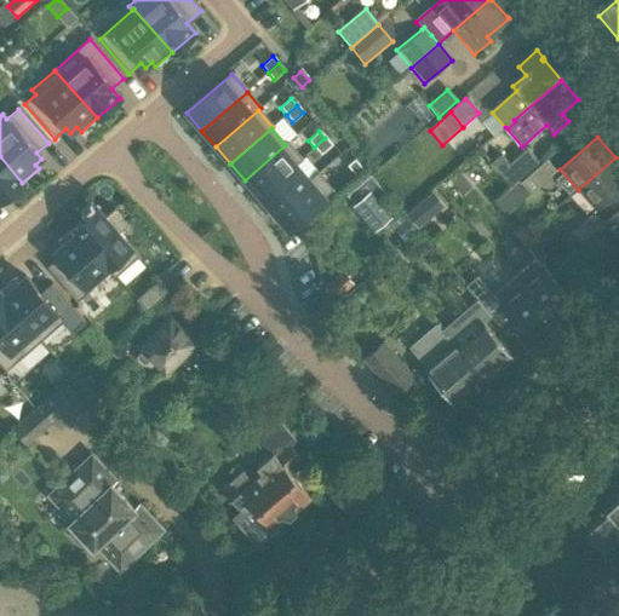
[(325,138),(314,148),(321,155),(332,145),(325,138)]
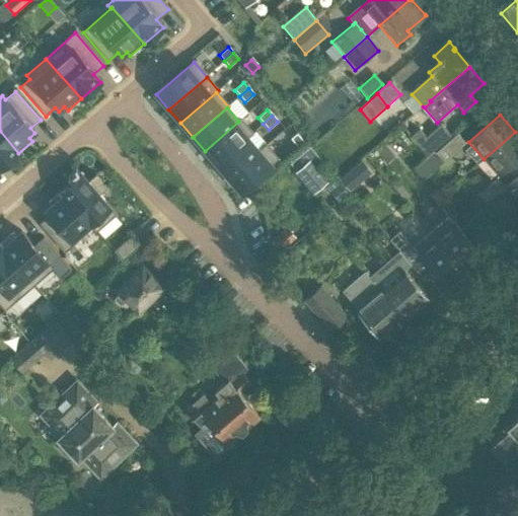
[(248,137),(249,138),(253,135),(240,120),(239,119),(238,121),(238,122),(205,151),(216,164),(248,137)]
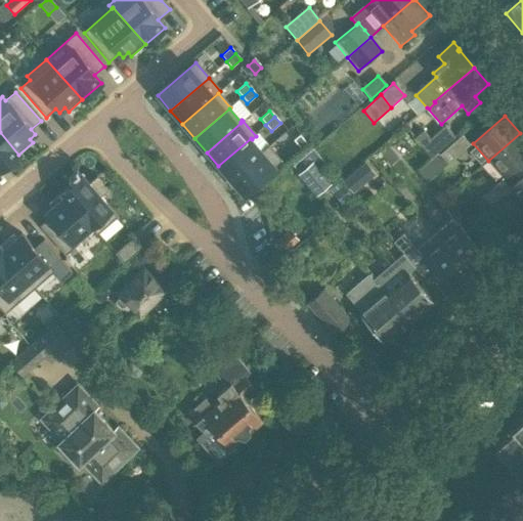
[(423,132),(415,139),(431,159),(454,138),(444,127),(430,140),(423,132)]
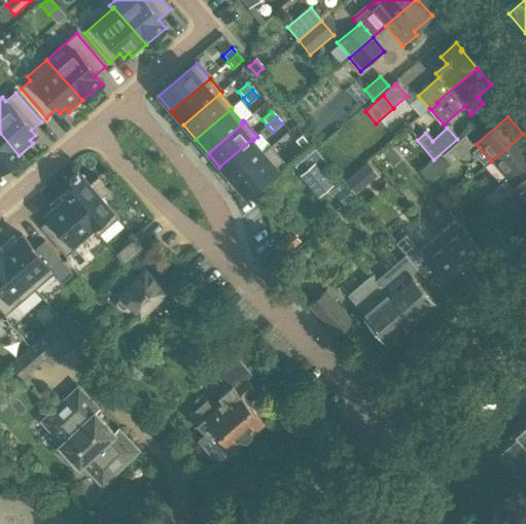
[(19,155),(0,133),(0,171),(19,155)]
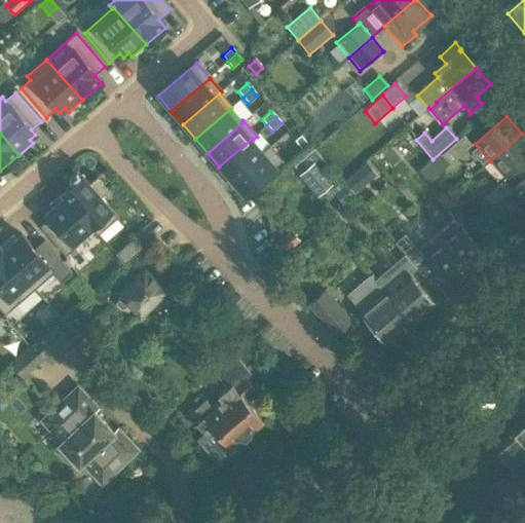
[(507,180),(524,163),(524,138),(522,134),(490,161),(507,180)]
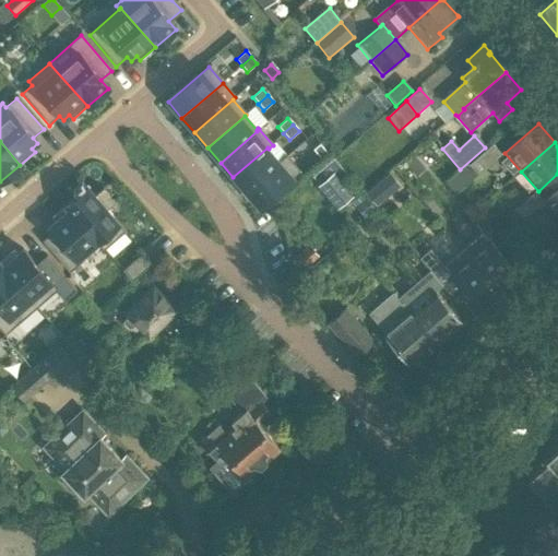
[(319,145),(312,151),(321,161),(328,155),(319,145)]
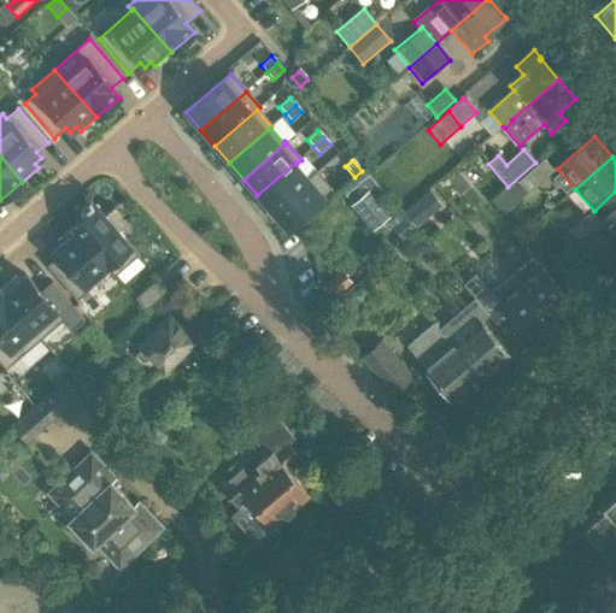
[(527,195),(553,172),(543,161),(517,184),(527,195)]
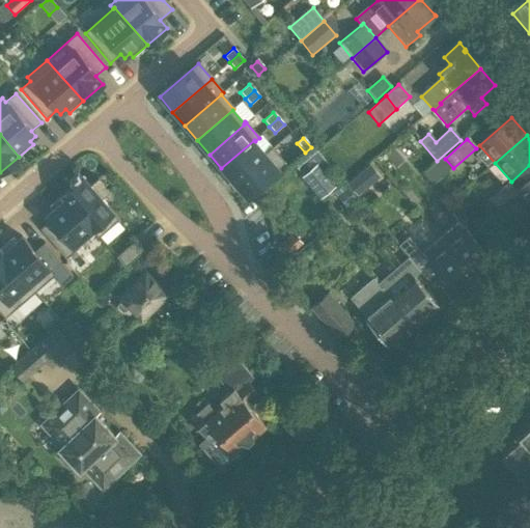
[(267,154),(266,153),(255,141),(254,140),(221,168),(233,183),(267,154)]
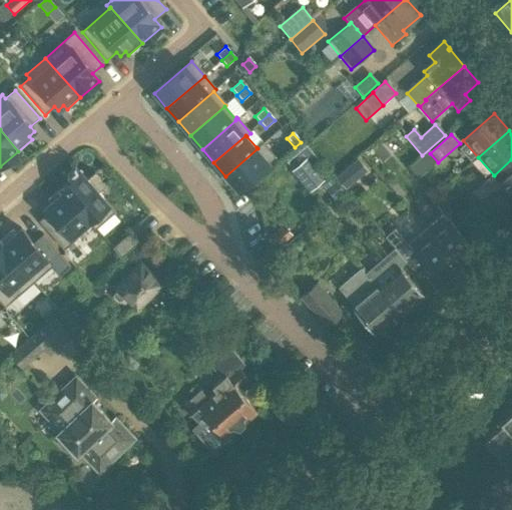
[(263,143),(257,147),(258,148),(225,176),(237,190),(276,158),(263,143)]
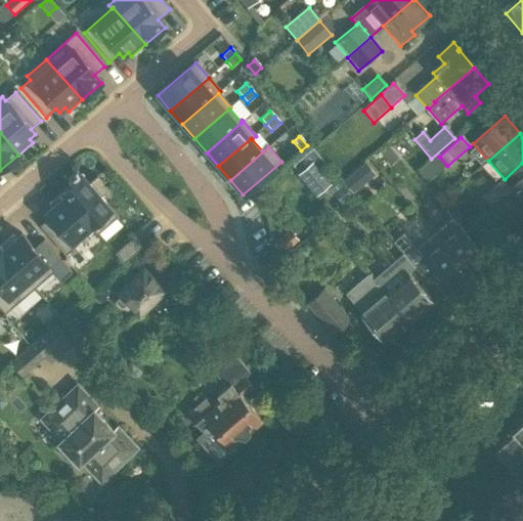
[(327,166),(312,148),(292,167),(299,175),(296,177),(314,199),(332,183),(320,171),(327,166)]
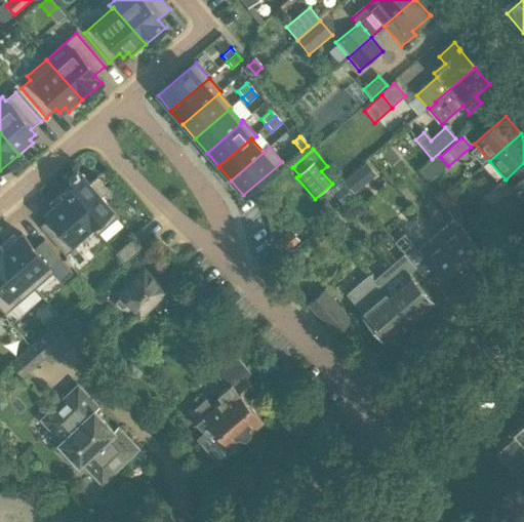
[(353,174),(343,184),(353,196),(363,187),(353,174)]
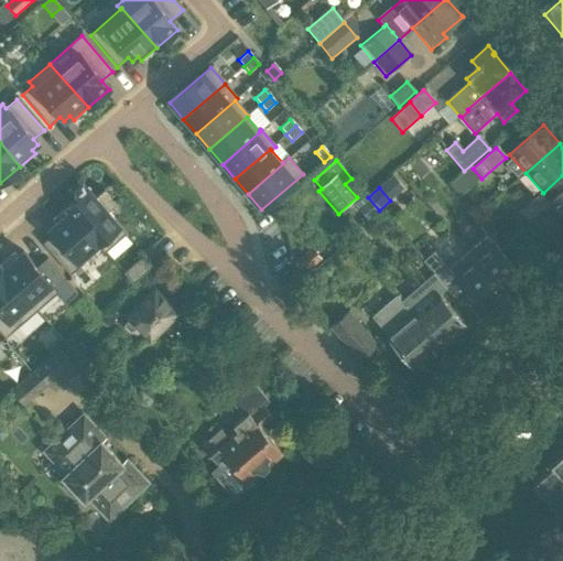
[(98,245),(97,246),(104,254),(126,235),(109,215),(117,207),(104,193),(105,192),(104,191),(95,198),(87,191),(66,208),(98,245)]
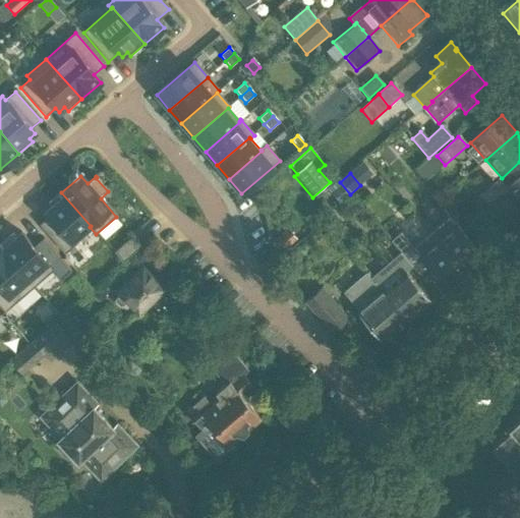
[(519,216),(519,178),(507,190),(502,194),(517,213),(519,216)]
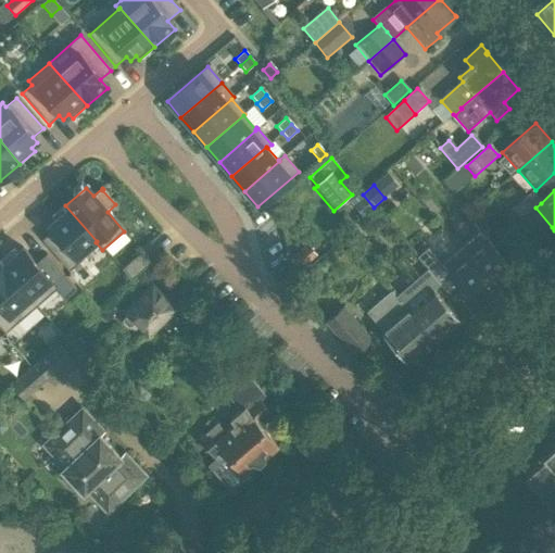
[(521,221),(535,208),(541,203),(532,193),(513,211),(521,221)]
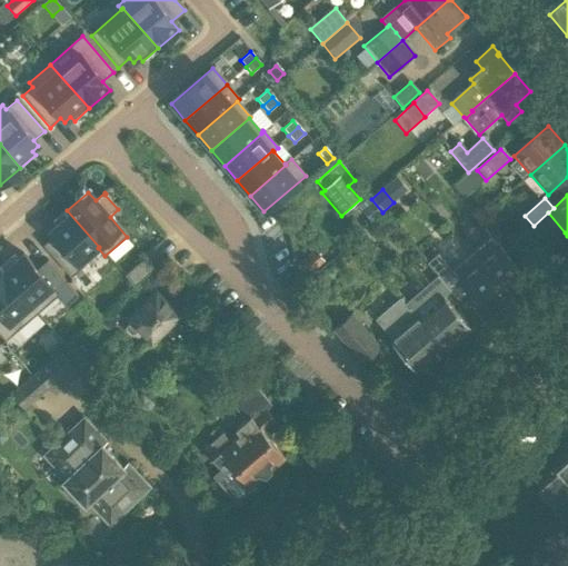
[(80,262),(98,248),(99,247),(67,210),(52,224),(56,227),(50,232),(53,237),(42,247),(70,278),(83,267),(80,262)]
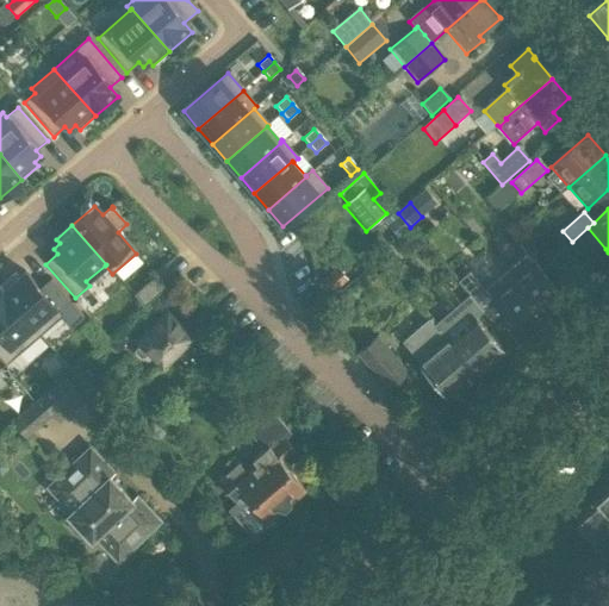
[(527,257),(505,274),(544,318),(564,300),(529,261),(540,251),(522,229),(510,238),(527,257)]
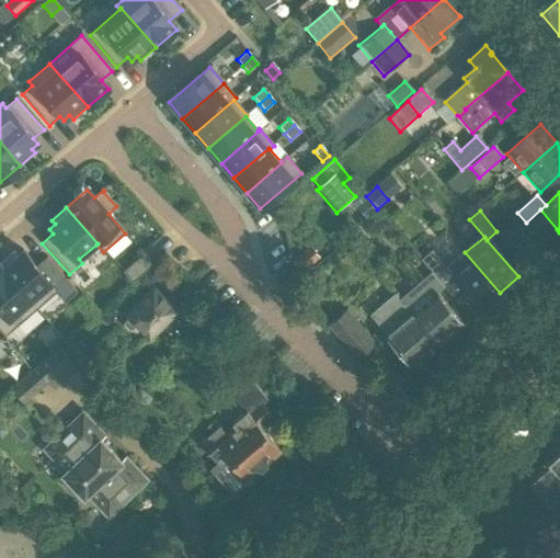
[(13,253),(0,264),(0,268),(36,310),(57,292),(54,288),(65,279),(46,258),(35,268),(23,252),(16,258),(13,253)]
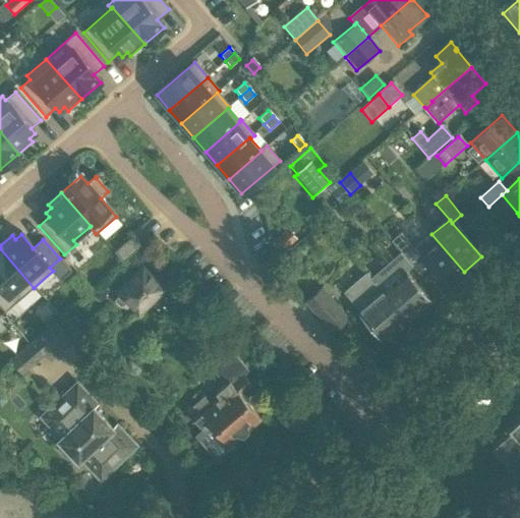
[(294,242),(287,234),(272,246),(279,254),(294,242)]
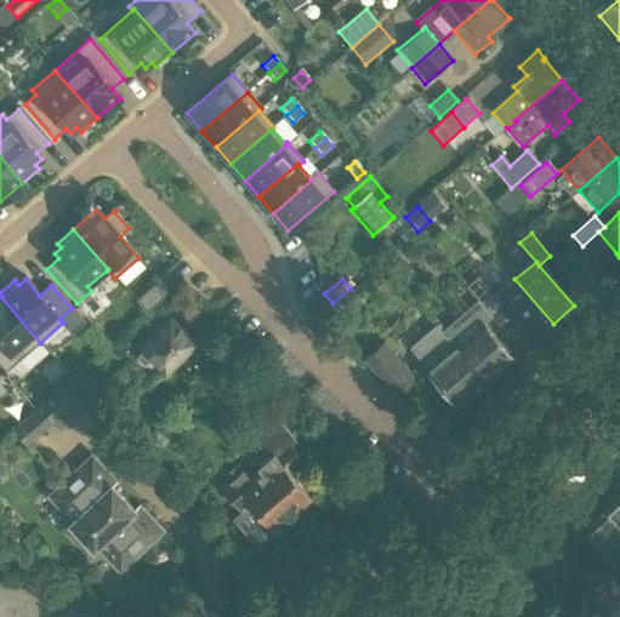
[(477,280),(466,290),(485,312),(496,302),(532,343),(553,324),(515,279),(493,298),(477,280)]
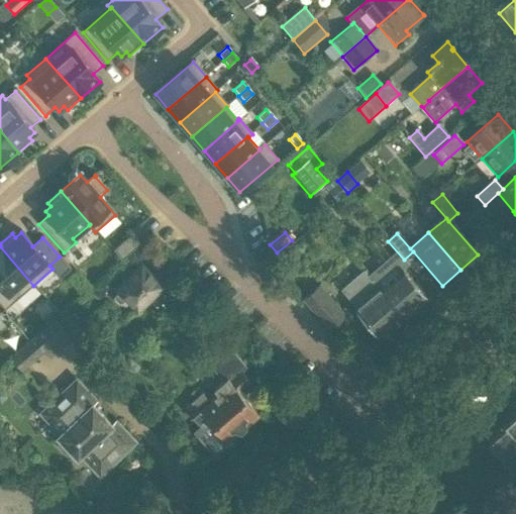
[(140,245),(131,234),(112,250),(122,261),(140,245)]
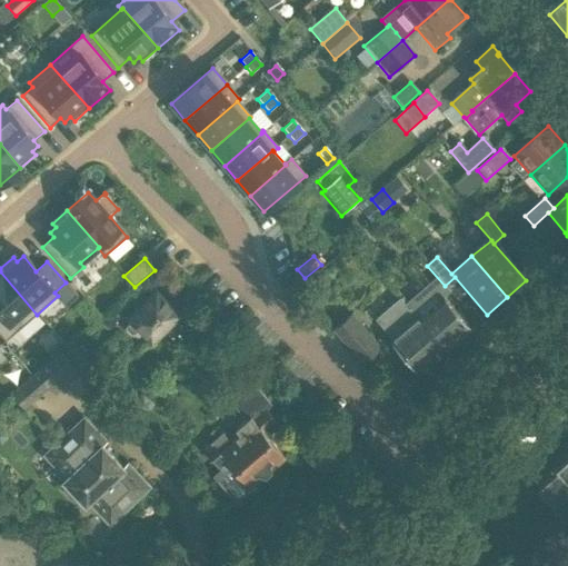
[(37,315),(0,271),(0,336),(5,343),(37,315)]
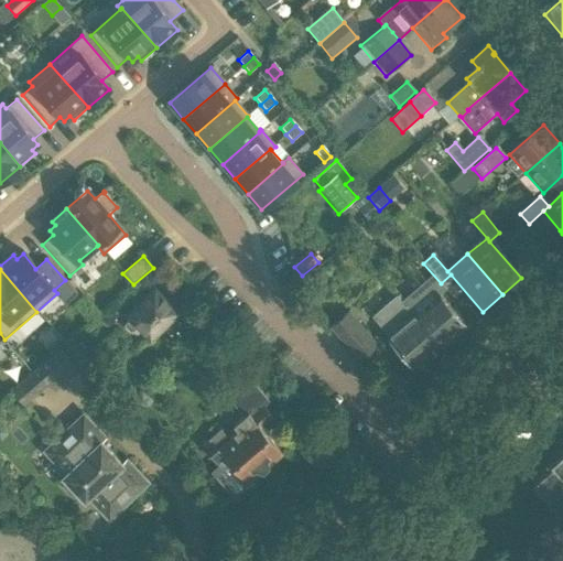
[(428,303),(418,291),(402,304),(412,316),(440,348),(465,326),(437,295),(428,303)]
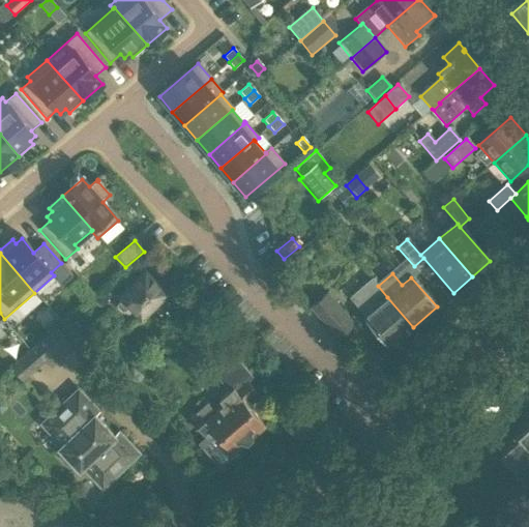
[(166,295),(145,275),(134,288),(131,287),(119,300),(122,302),(117,308),(124,315),(128,310),(142,322),(154,309),(153,308),(166,295)]
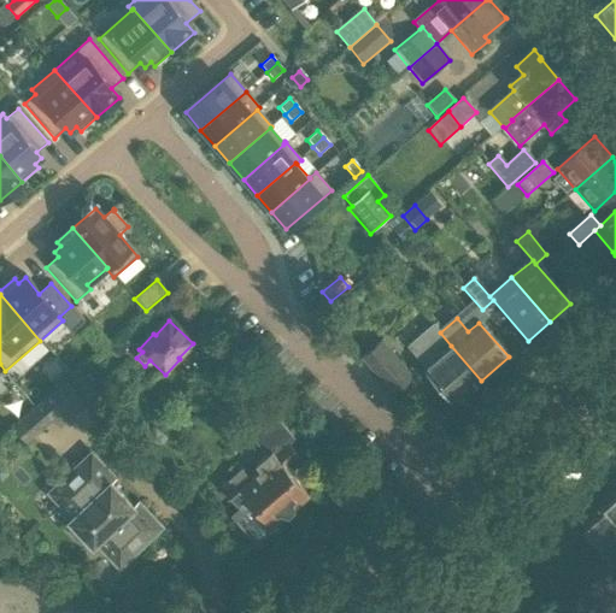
[(455,404),(481,381),(451,346),(440,332),(434,325),(408,348),(426,369),(424,369),(455,404)]
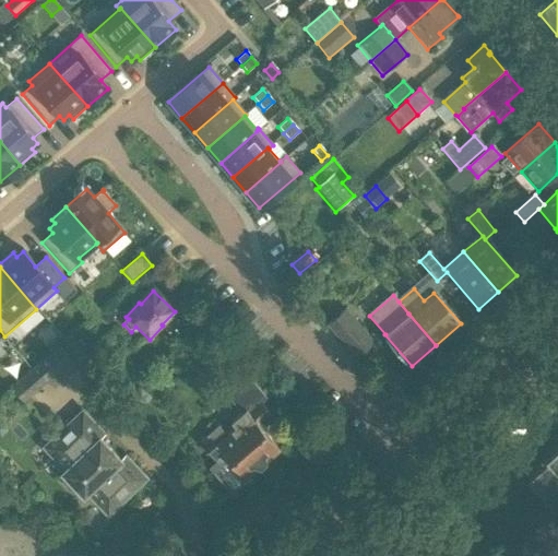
[(356,358),(374,344),(345,311),(328,326),(356,358)]
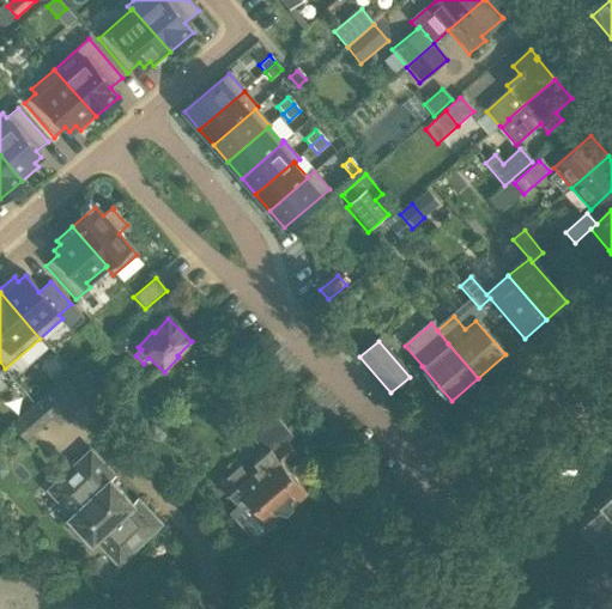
[(110,426),(120,418),(77,369),(67,377),(110,426)]
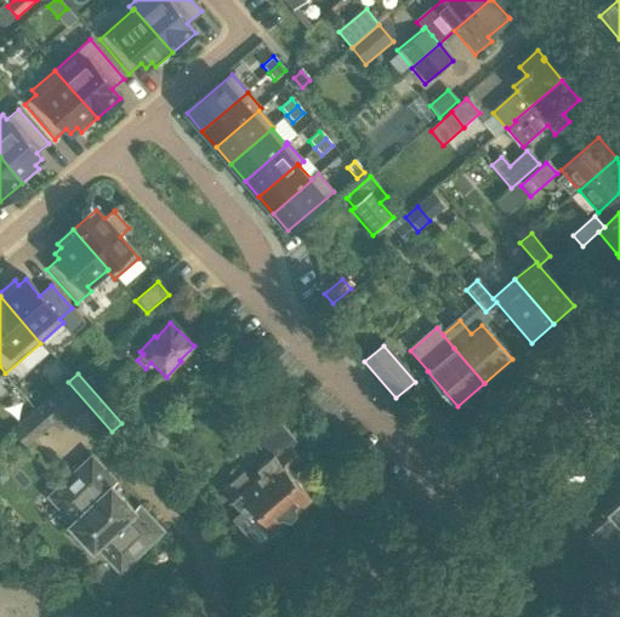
[(64,384),(11,430),(26,449),(51,427),(58,434),(86,410),(64,384)]
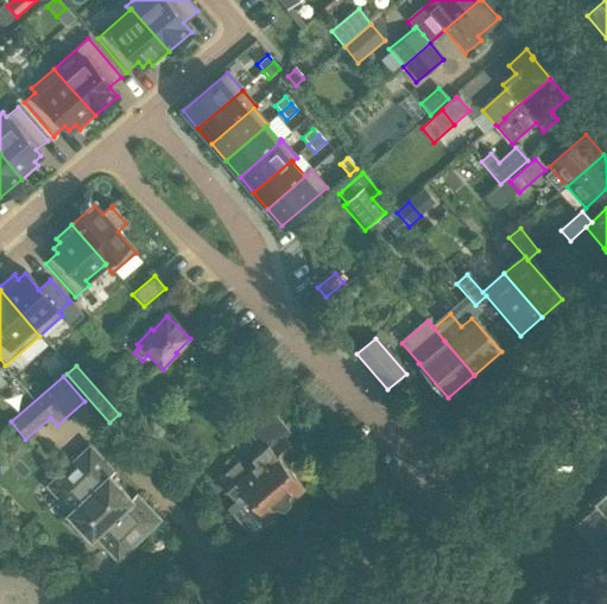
[(252,459),(257,465),(246,475),(238,465),(219,481),(227,490),(227,491),(238,503),(229,510),(252,536),(269,522),(264,516),(276,507),(283,509),(289,503),(288,496),(301,484),(280,462),(293,450),(284,439),(290,433),(266,406),(244,426),(264,449),(252,459)]
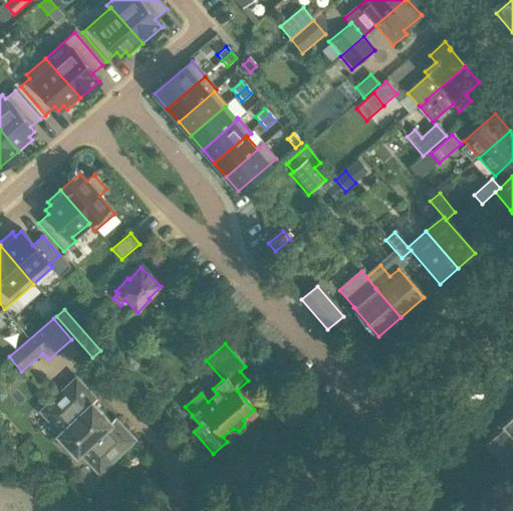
[(110,422),(91,403),(95,399),(74,377),(39,412),(58,432),(56,435),(61,441),(59,443),(68,453),(71,450),(76,456),(79,454),(98,474),(134,440),(113,419),(110,422)]
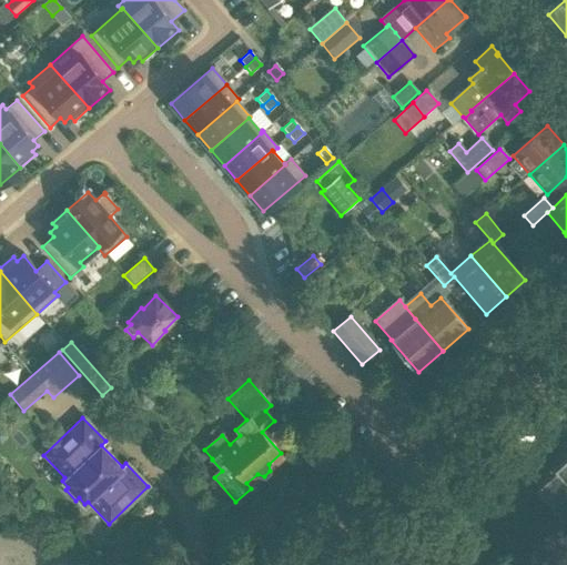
[(566,458),(554,471),(555,473),(535,491),(562,521),(566,515),(566,458)]
